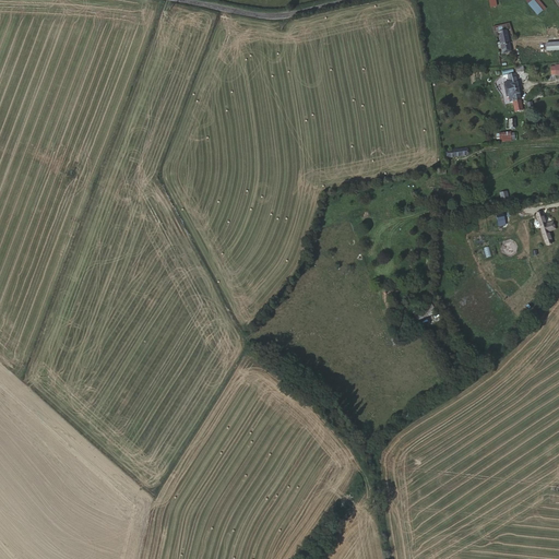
[(527,0),(530,2),(532,0),(535,0),(543,10),(546,8),(540,0),(527,0)]
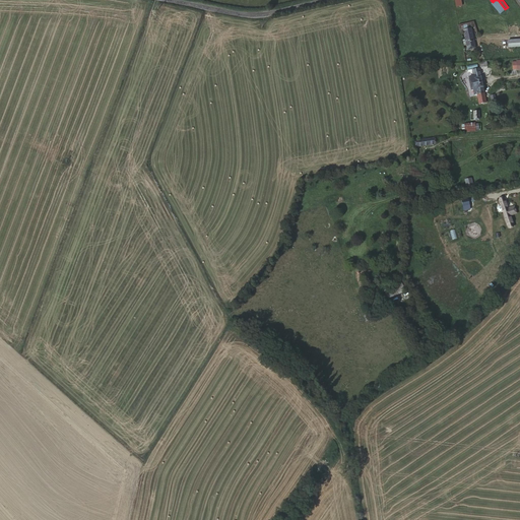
[(498,0),(495,0),(493,2),(501,13),(505,9),(498,0)]
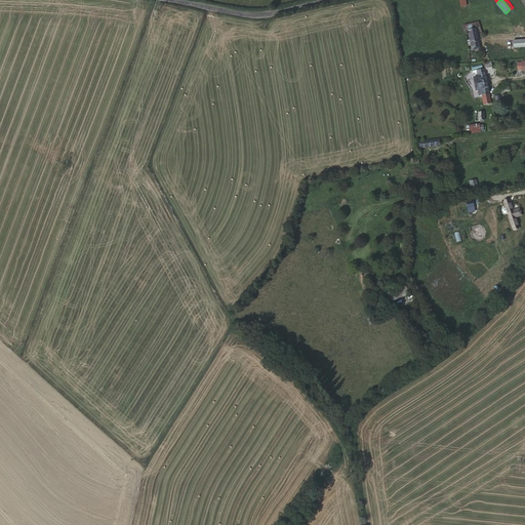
[(473,49),(480,47),(476,29),(469,30),(473,49)]
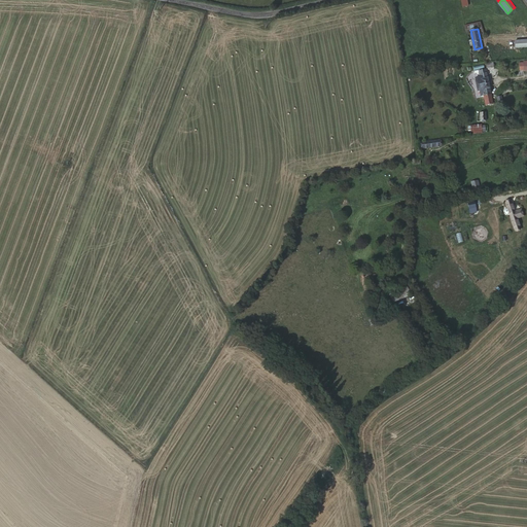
[(487,69),(479,71),(480,77),(476,78),(478,91),(480,91),(481,96),(484,96),(486,106),(494,104),(487,69)]
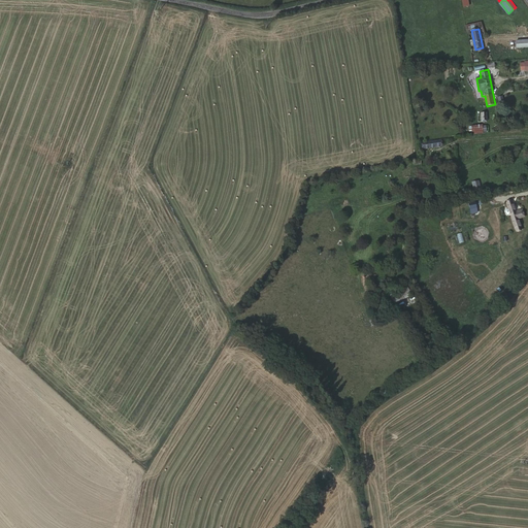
[(473,127),(474,135),(484,133),(483,126),(473,127)]
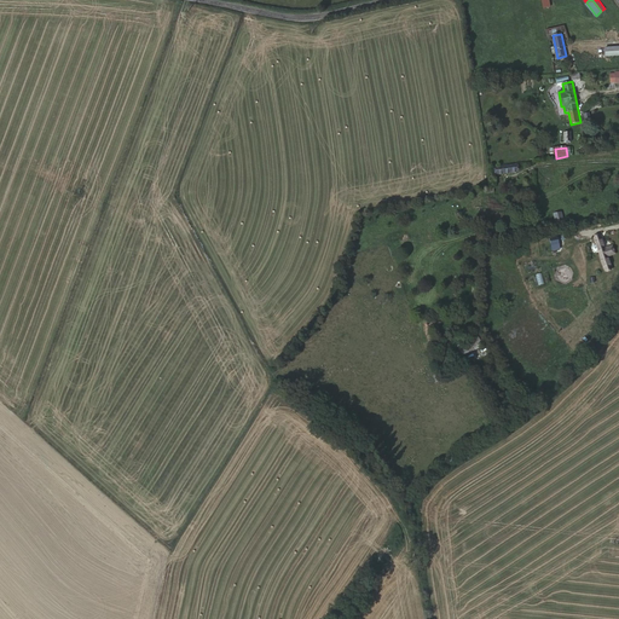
[(496,177),(519,173),(518,166),(509,167),(509,169),(496,172),(496,177)]
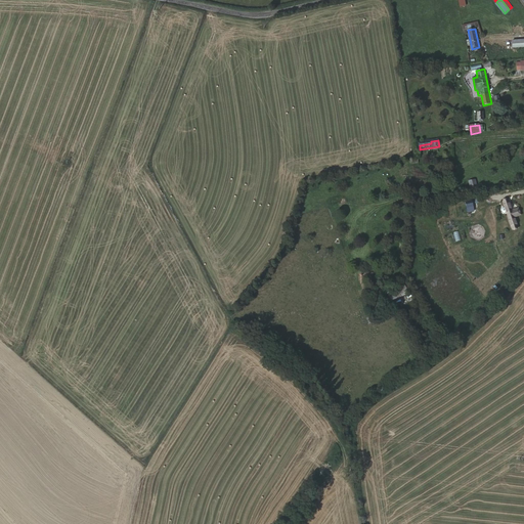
[(523,142),(501,145),(501,151),(523,149),(523,142)]
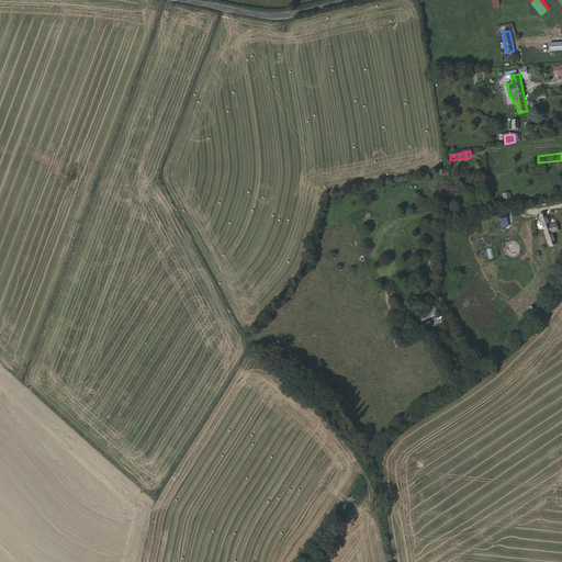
[(504,204),(512,203),(510,193),(502,194),(504,204)]
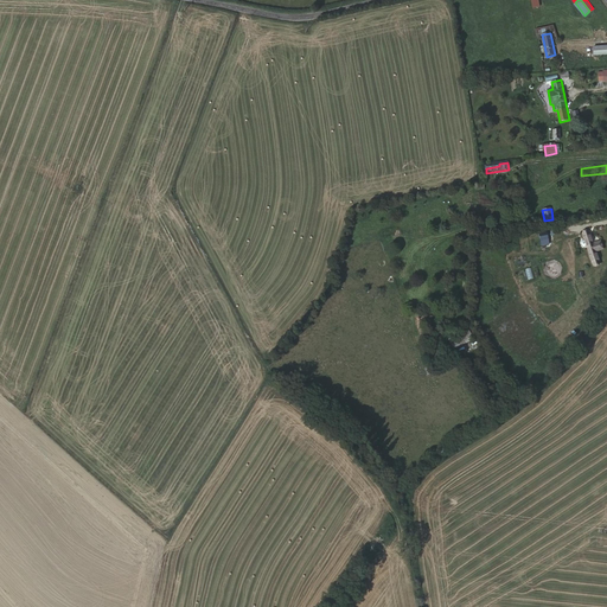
[(593,244),(589,232),(582,234),(585,241),(582,241),(581,243),(582,247),(583,248),(587,247),(593,267),(600,264),(595,253),(604,249),(601,242),(593,244)]
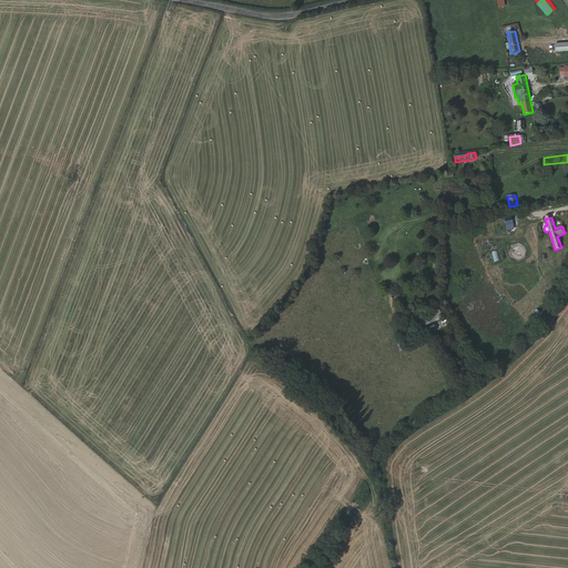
[(513,219),(496,222),(497,227),(505,226),(506,233),(515,231),(513,219)]
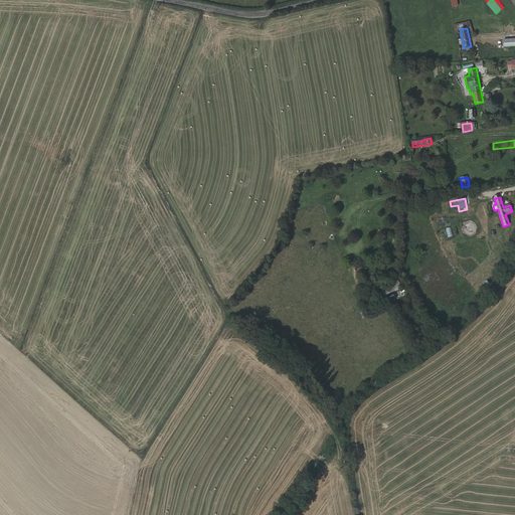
[(405,248),(419,260),(424,254),(409,241),(405,248)]
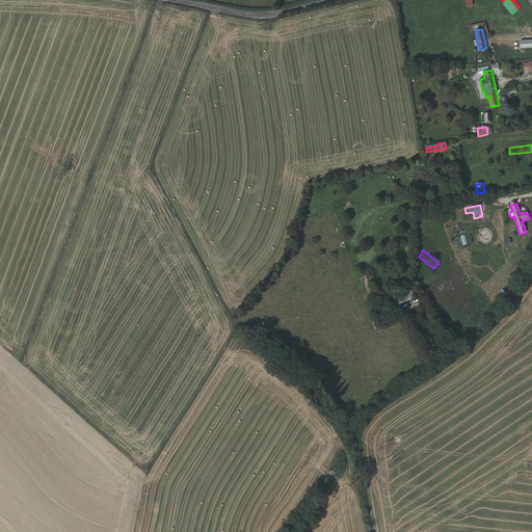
[(397,308),(416,299),(411,289),(393,297),(397,308)]
